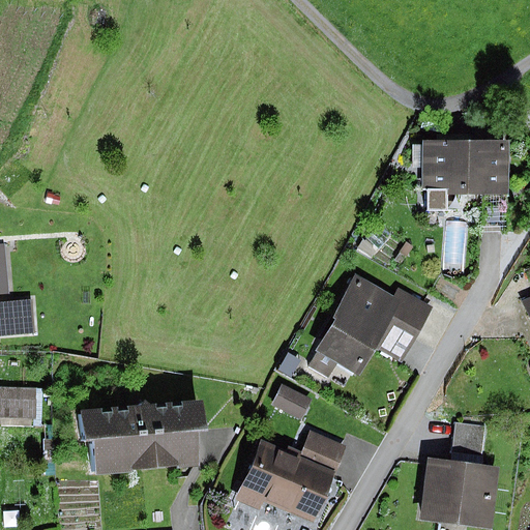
[(507,141),(423,141),(423,189),(428,189),(428,211),(447,211),(447,195),(507,195),(507,141)]
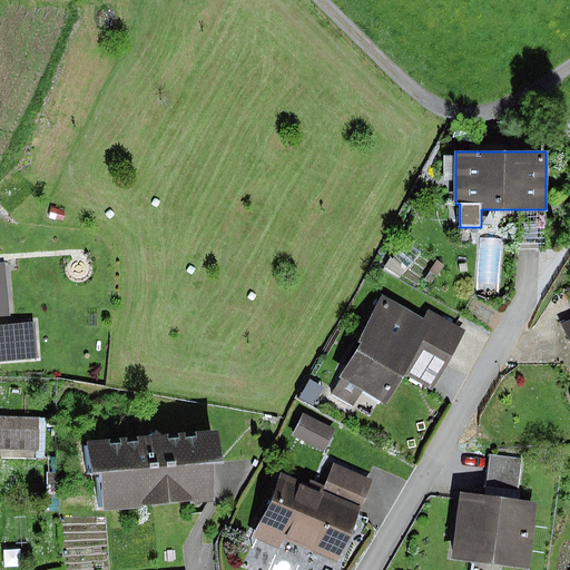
[(51,207),(49,217),(62,222),(66,212),(51,207)]
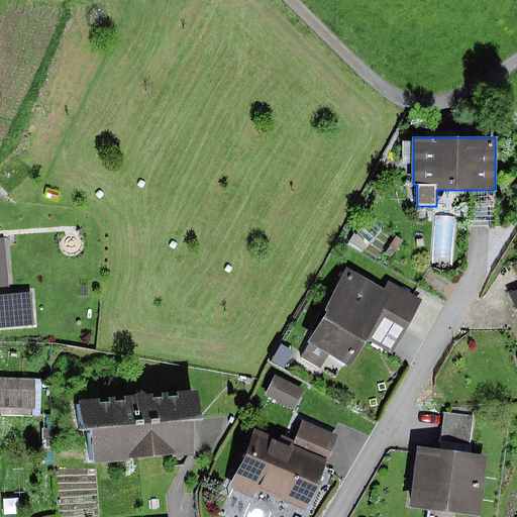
[(396,235),(389,245),(397,250),(403,240),(396,235)]
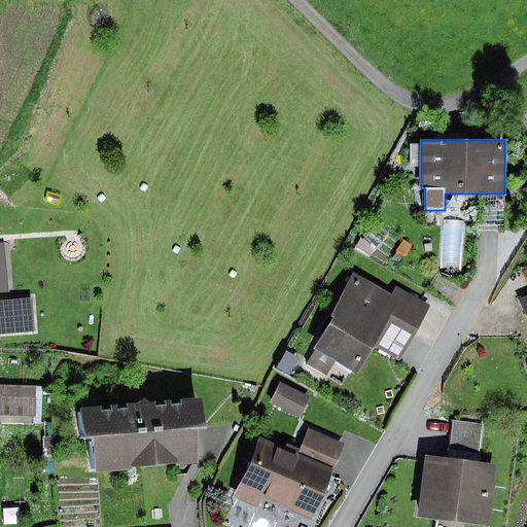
[(334,318),(314,351),(316,352),(308,364),(325,376),(335,360),(357,374),(376,343),(398,356),(427,308),(396,290),(392,296),(355,275),(330,317),(334,318)]
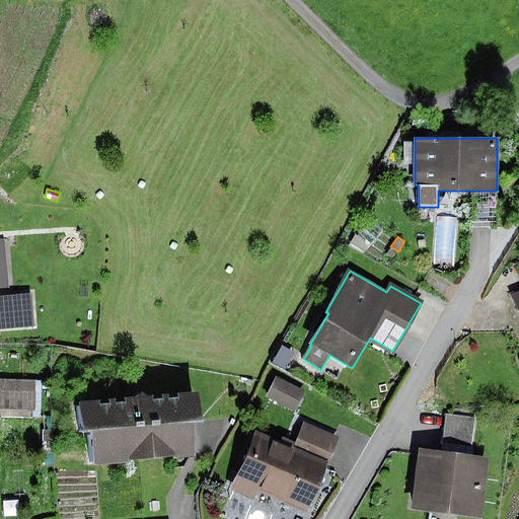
[(30,295),(0,297),(0,329),(33,327),(30,295)]
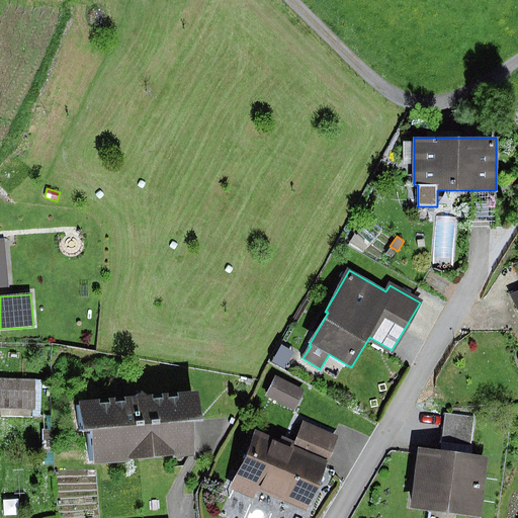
[(272,362),(284,369),(293,353),(281,346),(272,362)]
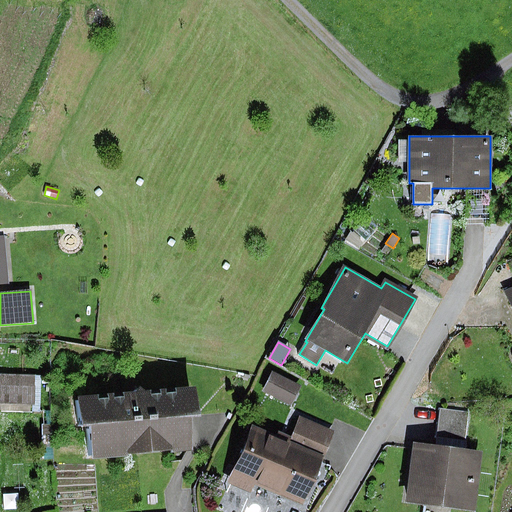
[(305,381),(276,367),(266,390),(295,403),(305,381)]
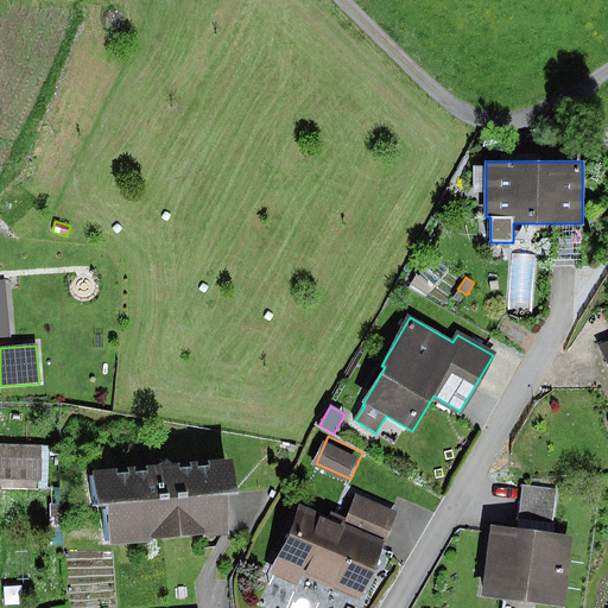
[(46,444),(4,442),(1,472),(44,474),(46,444)]
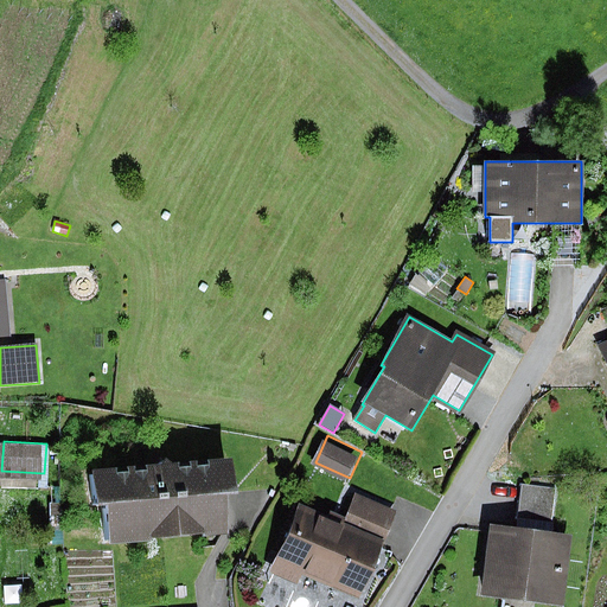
[(153,467),(90,473),(94,506),(101,506),(104,548),(224,536),(219,493),(231,492),(228,460),(167,466),(161,459),(153,467)]
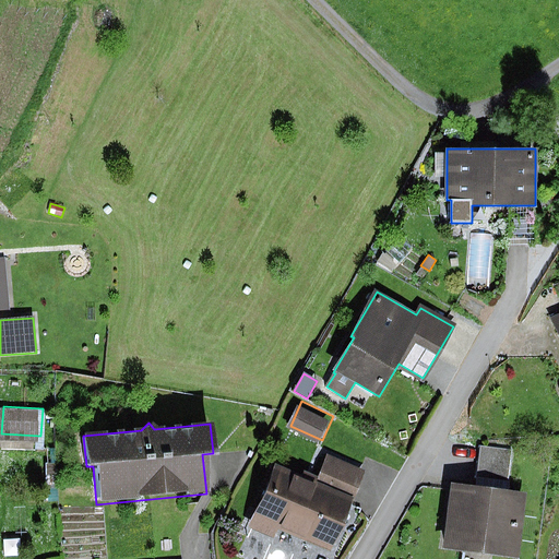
[(479,447),(475,486),(507,490),(512,451),(479,447)]
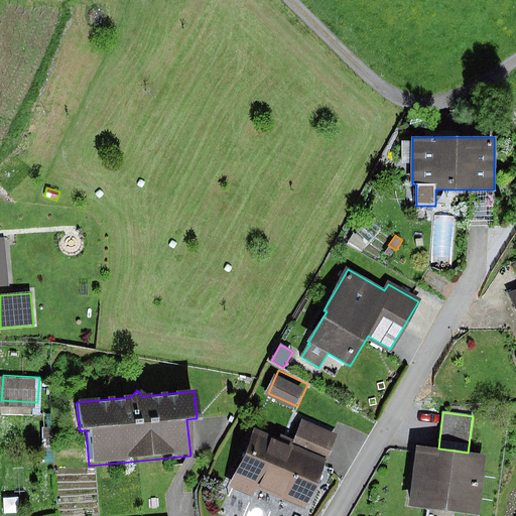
[(337,434),(302,420),(292,444),(326,461),(337,434)]
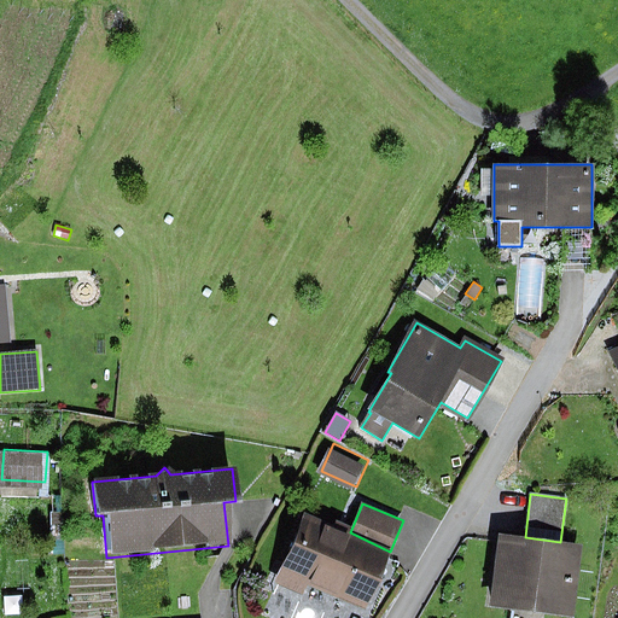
[(350,532),(307,513),(275,581),(302,593),(305,586),(363,611),(390,552),(350,532)]
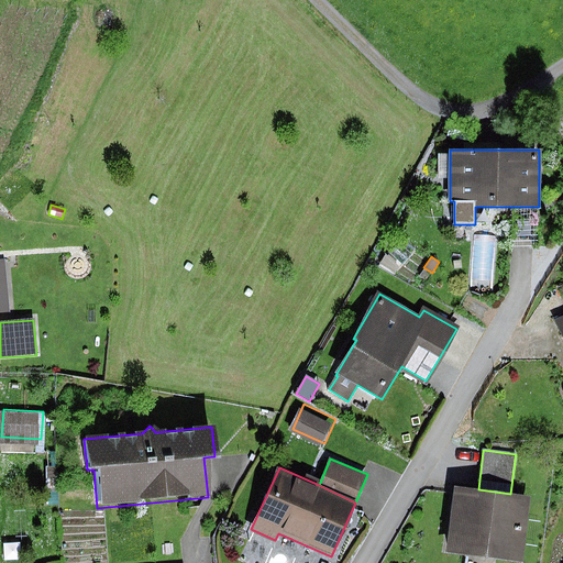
[(478,489),(454,487),(446,551),(525,561),(533,497),(510,494),(478,489)]
